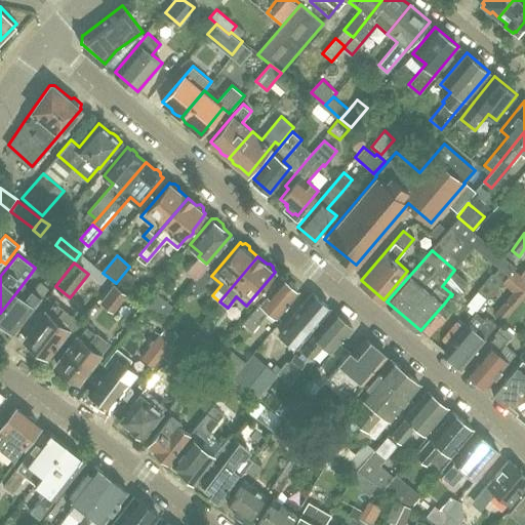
[(506,319),(524,296),(524,295),(524,278),(513,269),(506,278),(518,288),(497,312),(506,319)]
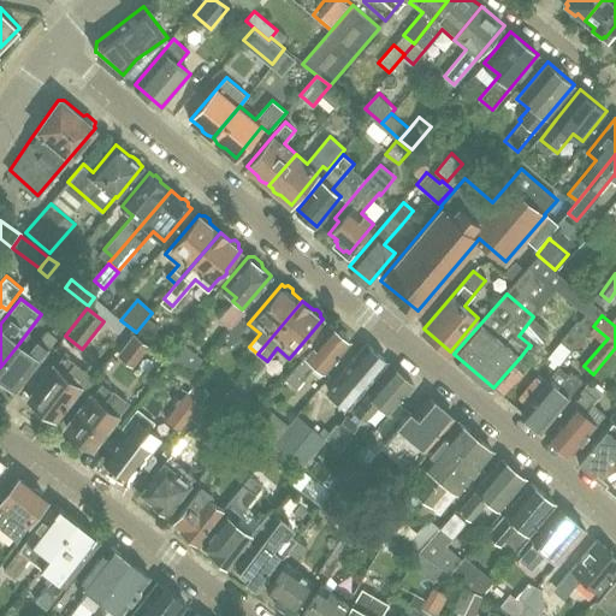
[(249,325),(241,319),(225,337),(234,344),(249,325)]
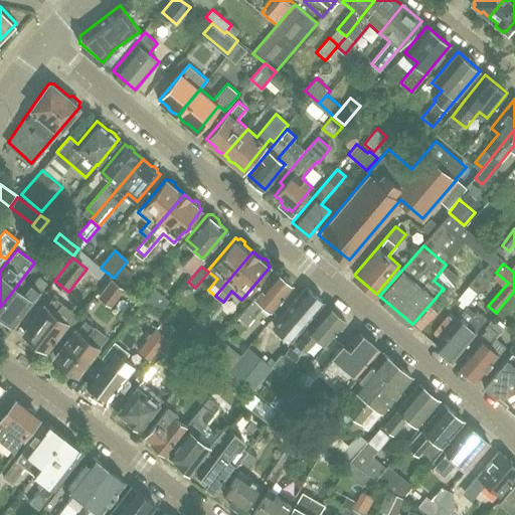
[(277,272),(239,316),(248,324),(265,304),(272,310),(293,286),(277,272)]
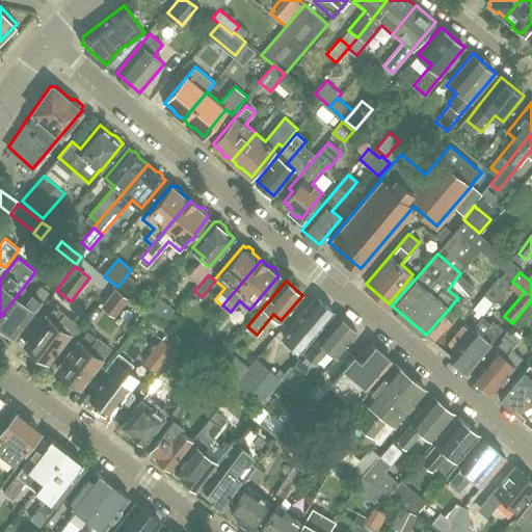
[(0,317),(0,323),(15,336),(49,292),(41,285),(26,303),(17,296),(0,317)]
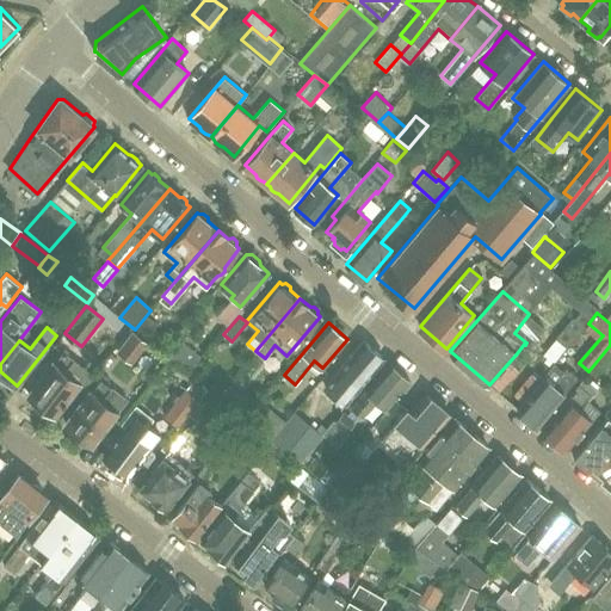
[(118,353),(131,364),(148,341),(135,331),(118,353)]
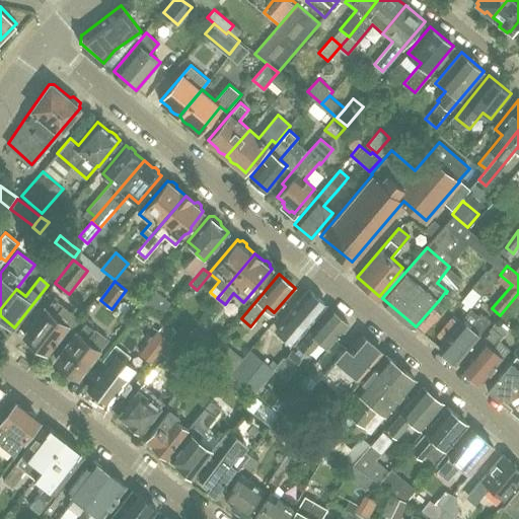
[(154,284),(140,301),(160,317),(173,300),(154,284)]
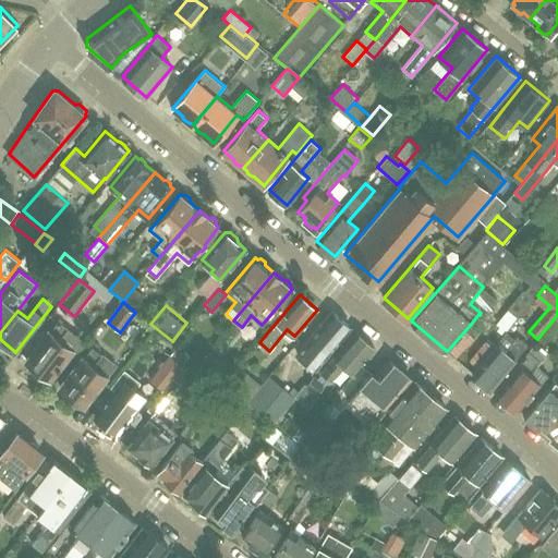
[(332,311),(296,353),(316,368),(351,327),(332,311)]
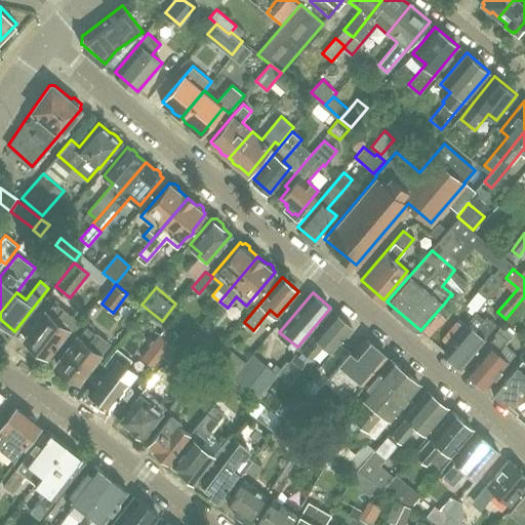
[(75,321),(62,312),(65,308),(54,300),(46,312),(45,312),(25,338),(36,348),(34,350),(42,357),(45,354),(47,356),(75,321)]
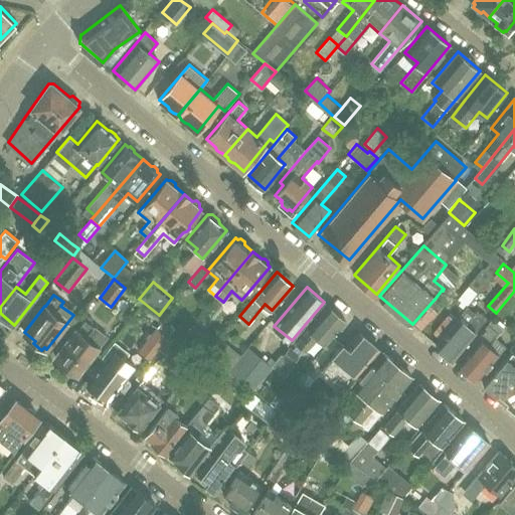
[(345,320),(329,306),(296,344),(305,352),(318,337),(326,344),(345,320)]
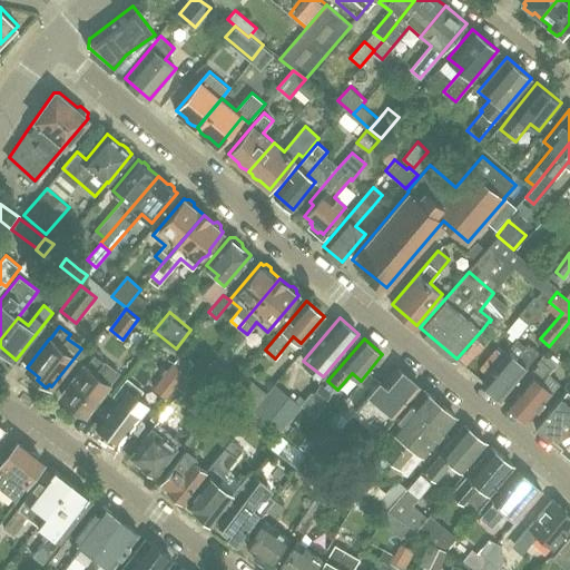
[(529,343),(527,346),(518,338),(482,381),(502,397),(540,352),(529,343)]
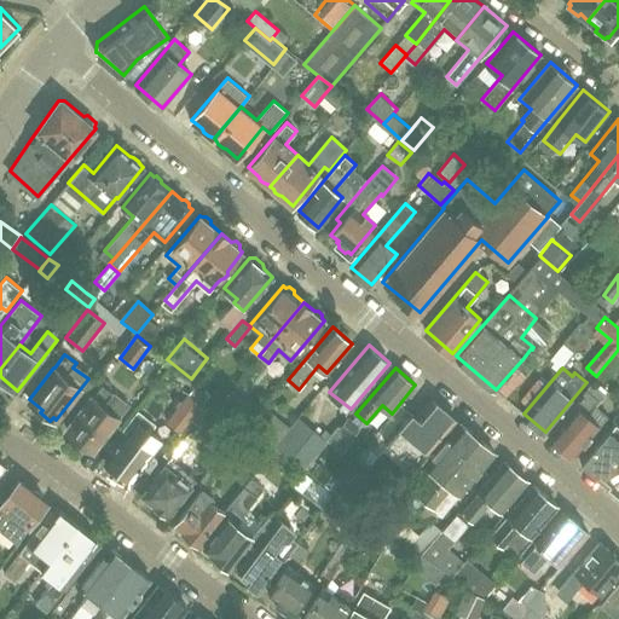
[(91,446),(93,450),(128,404),(102,383),(92,397),(91,397),(67,428),(80,439),(77,443),(87,450),(91,446)]
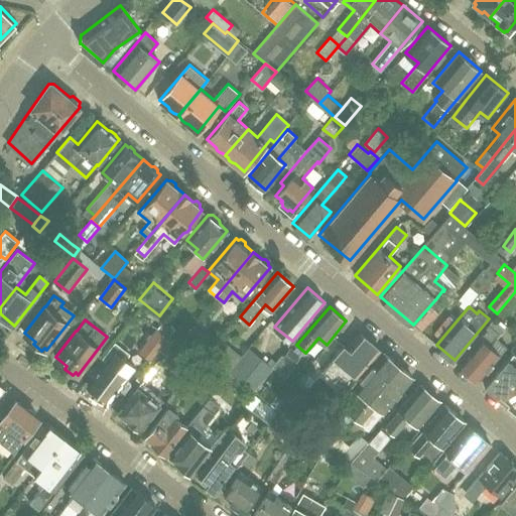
[(507,348),(496,339),(505,329),(494,319),(458,362),(479,380),(507,348)]
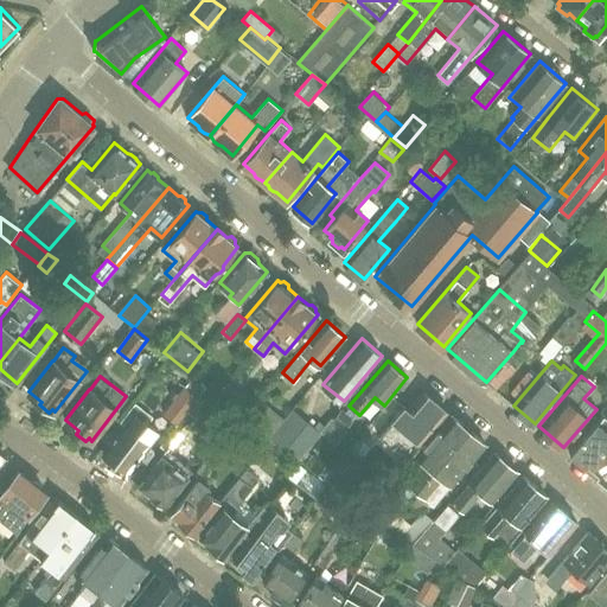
[(176,426),(187,410),(191,406),(195,401),(205,387),(197,379),(193,377),(163,416),(166,419),(176,426)]
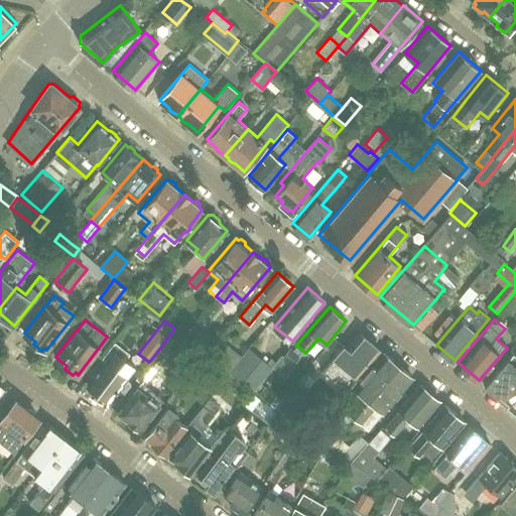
[(203,332),(195,341),(206,350),(214,341),(203,332)]
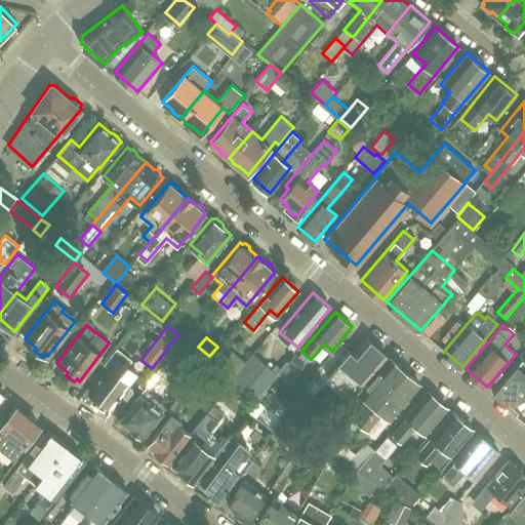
[(387,356),(366,338),(353,353),(350,351),(327,376),(340,388),(346,381),(357,392),(387,356)]
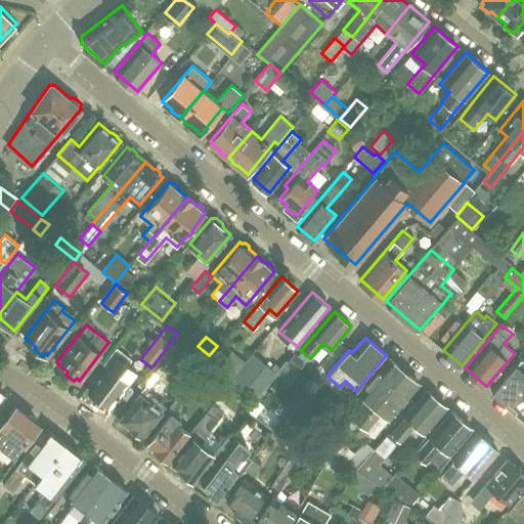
[(110,364),(89,390),(99,398),(99,401),(104,405),(106,404),(111,407),(131,381),(120,373),(130,359),(116,348),(105,361),(110,364)]
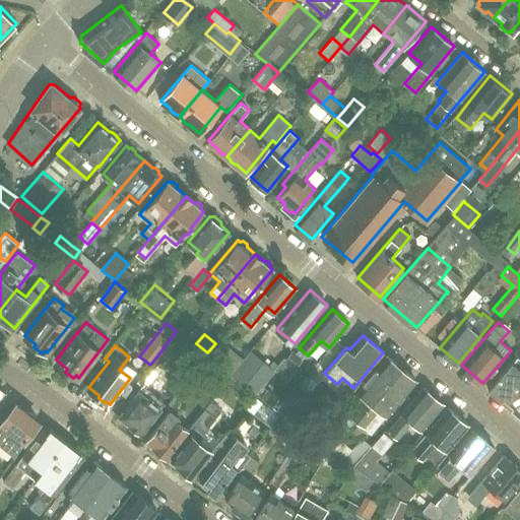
[(231,376),(245,360),(231,347),(216,365),(231,376)]
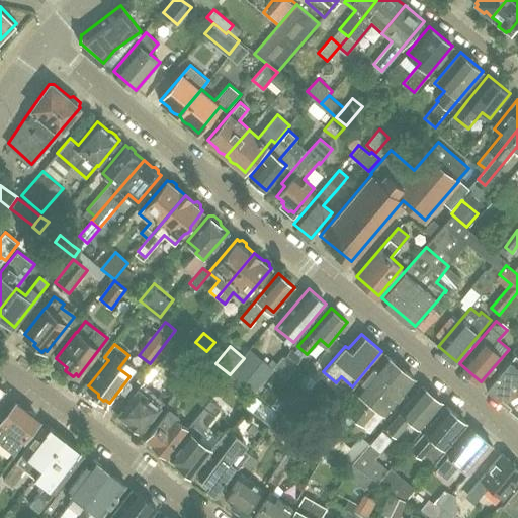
[(299,355),(294,351),(293,350),(291,348),(289,350),(284,357),(294,365),(298,361),(301,357),(299,355)]
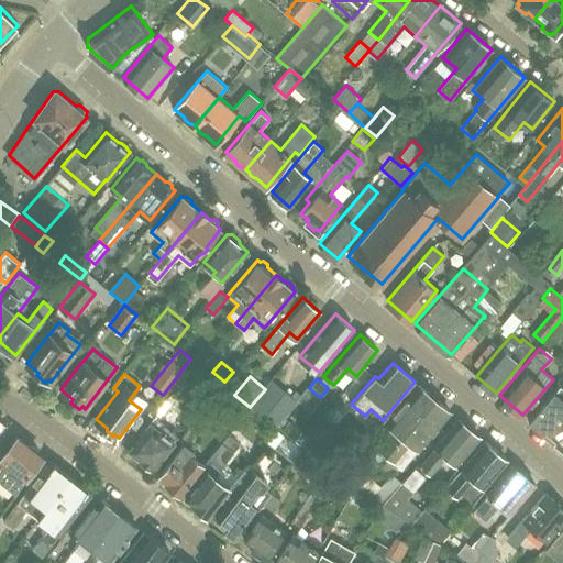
[(154,417),(129,449),(138,456),(140,459),(140,463),(146,467),(151,467),(153,468),(175,441),(161,430),(165,424),(158,419),(183,387),(174,381),(163,395),(148,414),(154,417)]
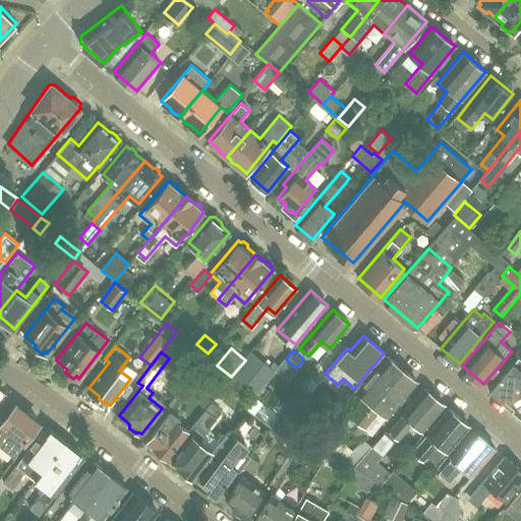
[(245,360),(231,377),(253,396),(275,371),(251,352),(245,360)]
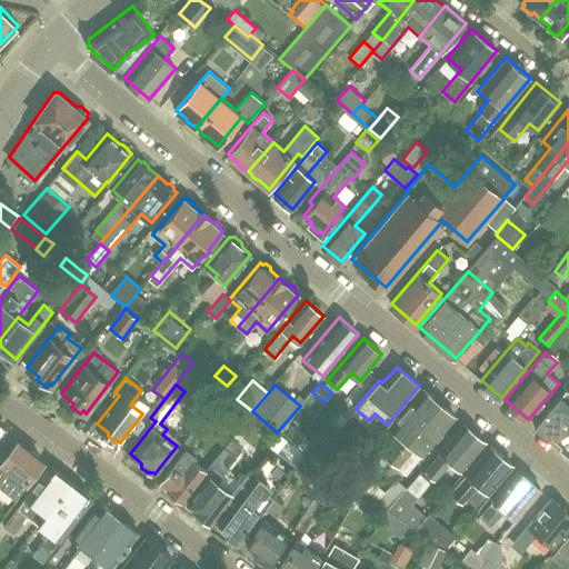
[(390,460),(439,402),(422,388),(390,427),(398,433),(382,452),(390,460)]
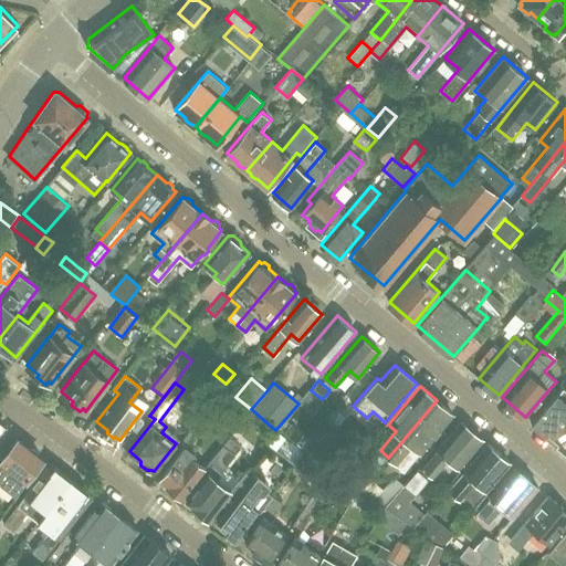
[(556,394),(532,422),(551,439),(565,419),(565,390),(562,387),(556,394)]
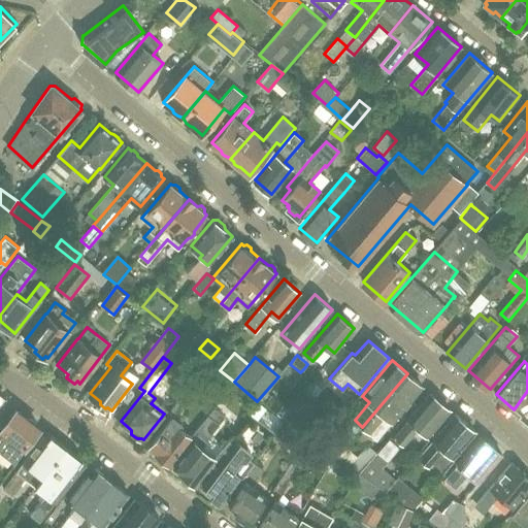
[(377,439),(393,422),(423,386),(407,373),(362,427),(377,439)]
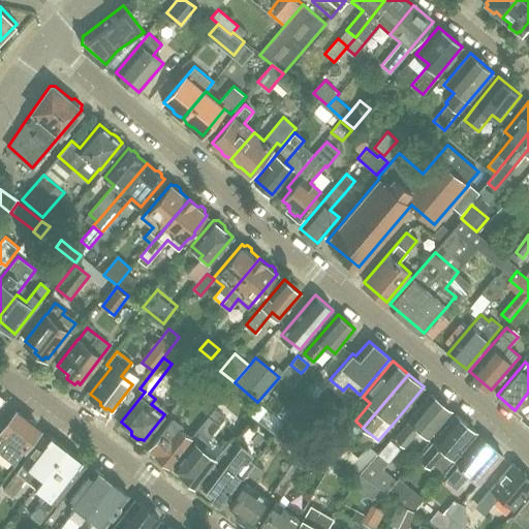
[(322,389),(313,380),(285,413),(299,424),(317,401),(314,398),(322,389)]
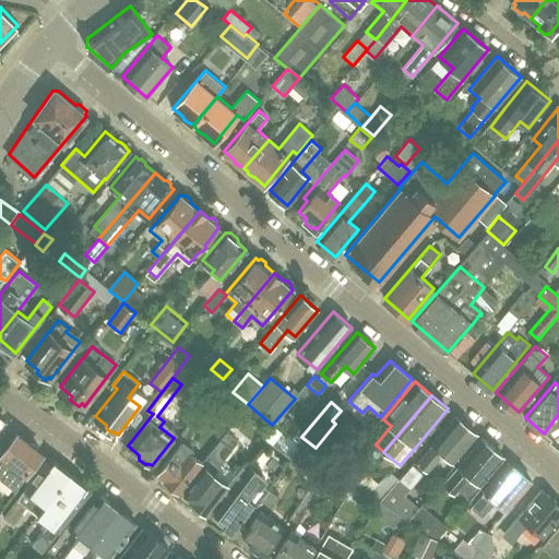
[(558,414),(544,433),(558,445),(558,414)]
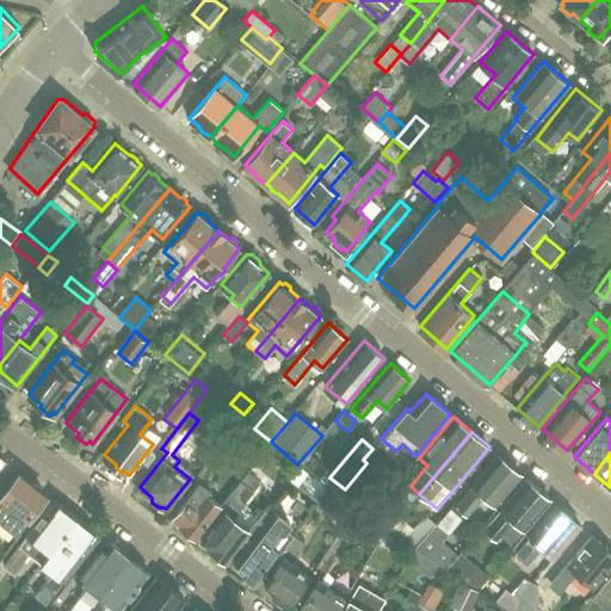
[(208,494),(211,491),(216,485),(209,480),(223,461),(214,454),(195,477),(201,482),(173,517),(180,523),(184,526),(184,530),(189,534),(192,532),(196,536),(221,505),(208,494)]
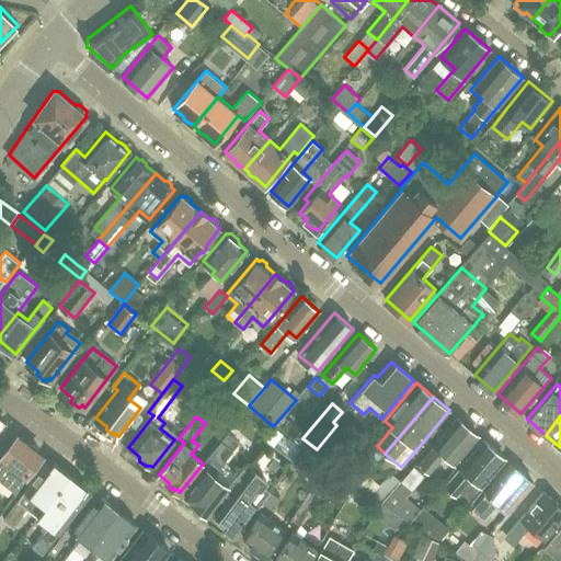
[(479,435),(457,416),(434,444),(435,445),(419,465),(430,473),(446,455),(455,462),(479,435)]
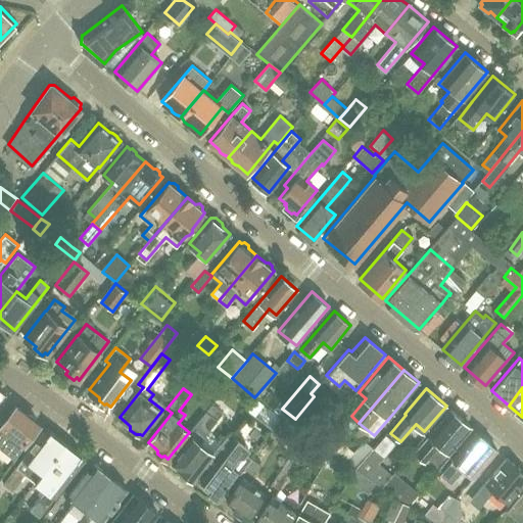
[(282,418),(256,399),(248,410),(274,429),(282,418)]
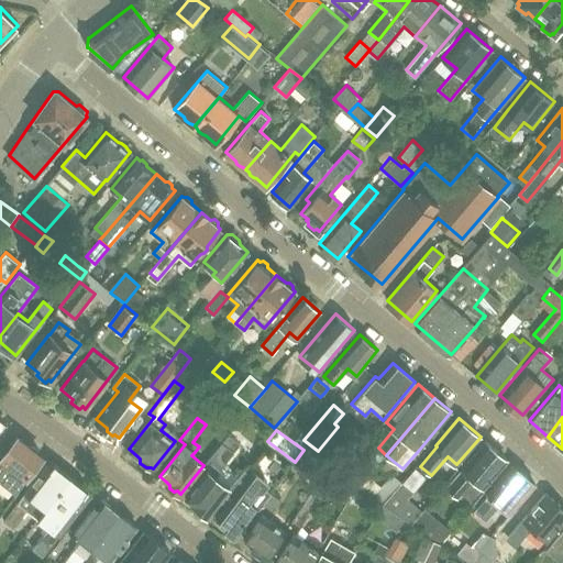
[(208,515),(230,487),(216,476),(219,472),(221,468),(240,444),(229,434),(202,467),(207,471),(186,497),(194,504),(195,508),(203,515),(208,515)]
